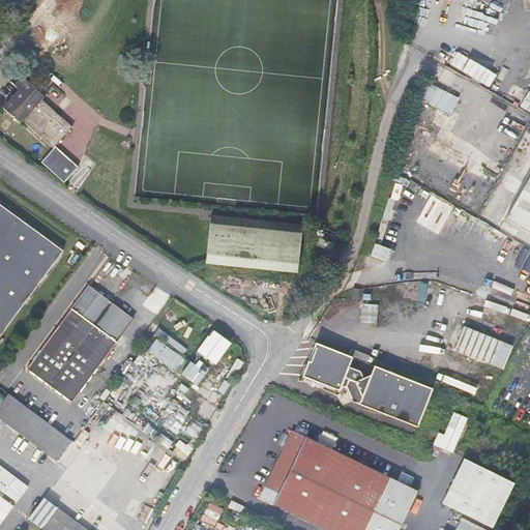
[(0,0),(0,12),(10,2),(7,0),(0,0)]
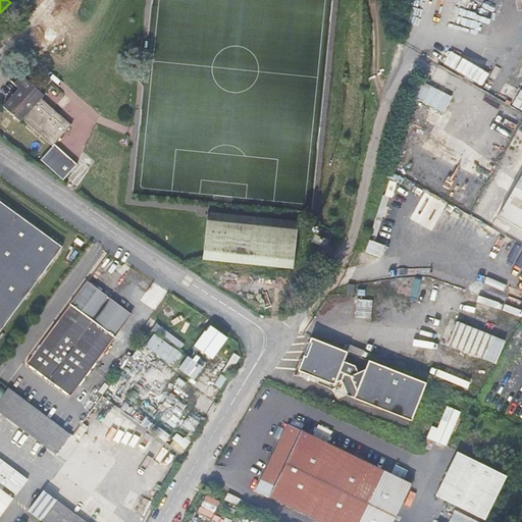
[(444,63),(481,86),(488,73),(450,52),(444,63)]
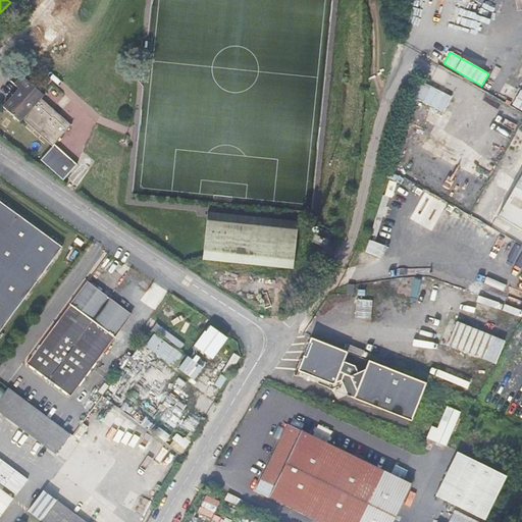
[(23,72),(18,77),(23,83),(20,86),(4,104),(19,118),(21,115),(51,142),(38,156),(60,177),(74,162),(52,142),(70,122),(42,95),(44,92),(23,72)]
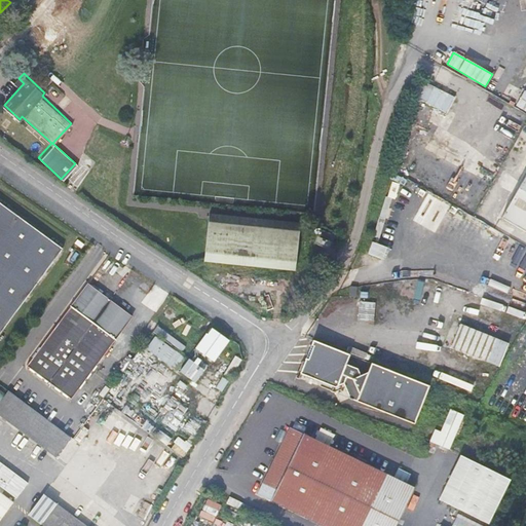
[(24,83),(19,78),(15,81),(21,86),(24,83)]
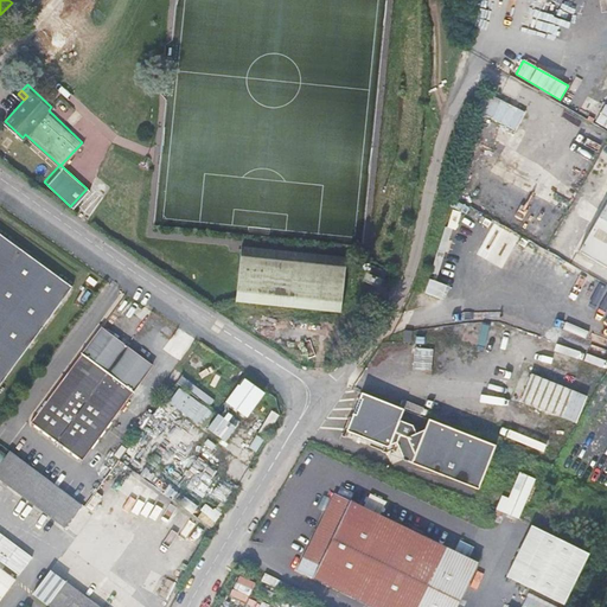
[(477,112),(516,132),(524,113),(486,93),(477,112)]
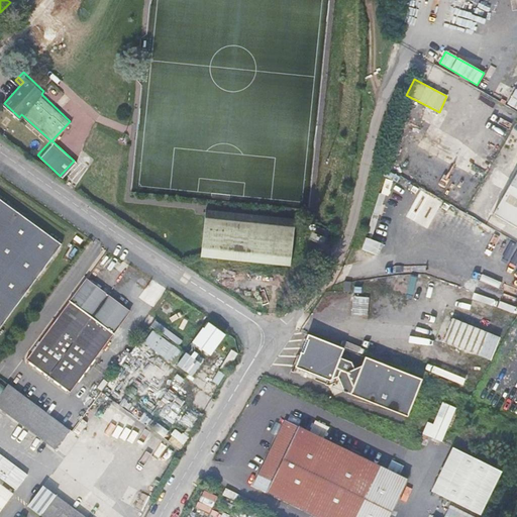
[(516,88),(512,86),(504,101),(516,107),(516,88)]
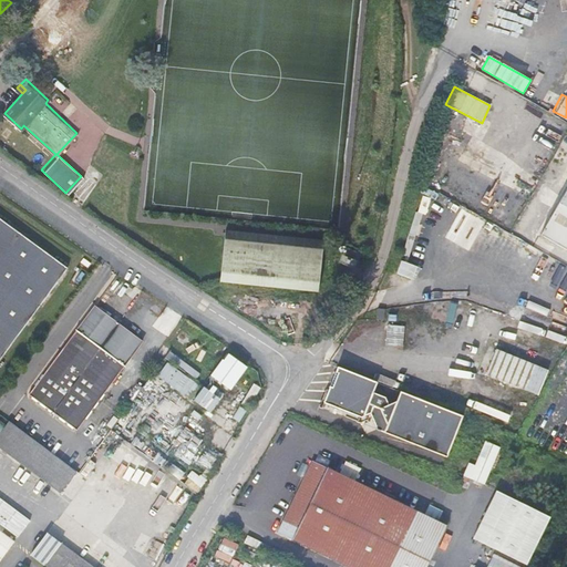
[(566,188),(540,236),(566,250),(566,188)]
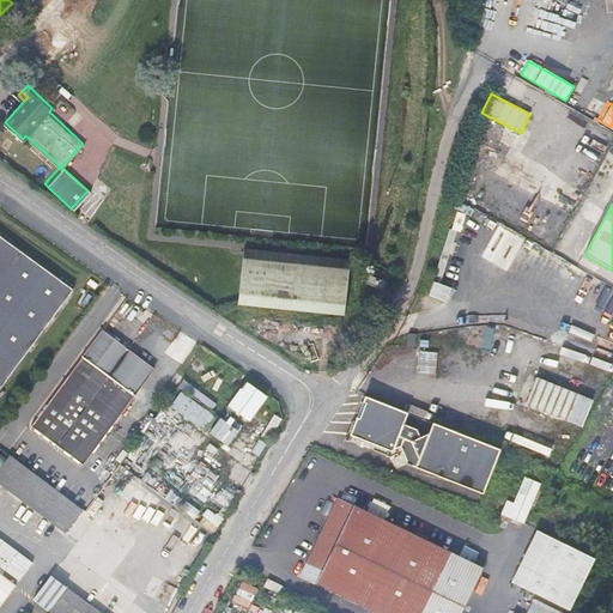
[(0,388),(76,287),(0,231),(0,388)]
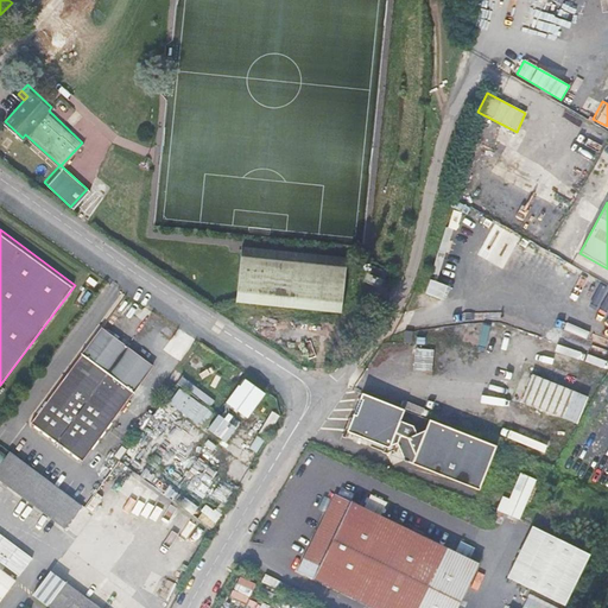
[(347,258),(242,247),(236,302),(342,314),(347,258)]
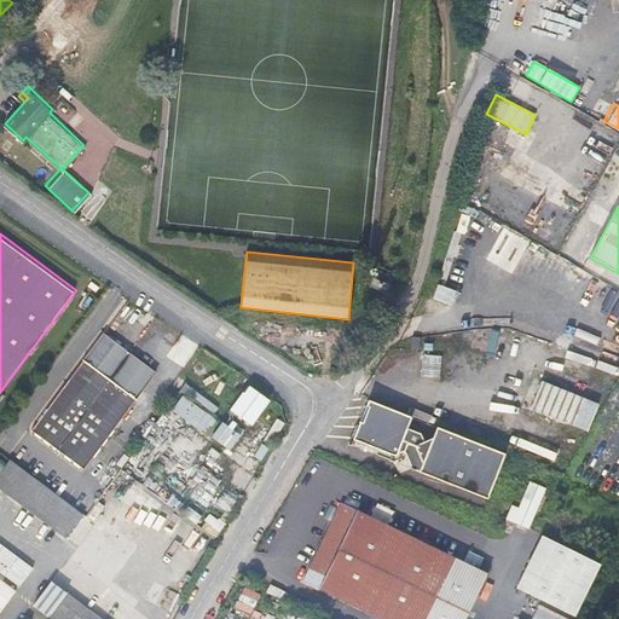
[(377,278),(392,284),(394,278),(380,272),(377,278)]
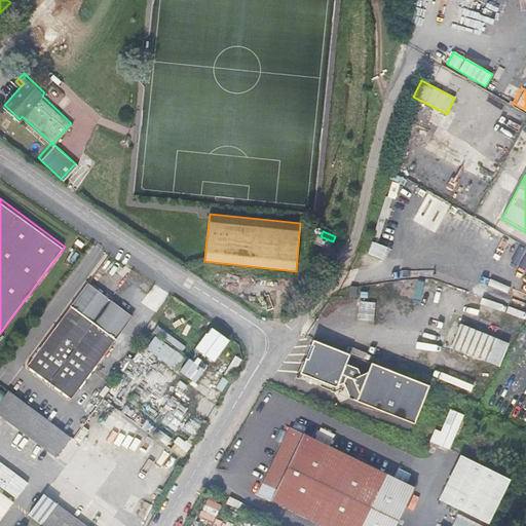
[(75,243),(81,248),(84,245),(77,239),(75,243)]
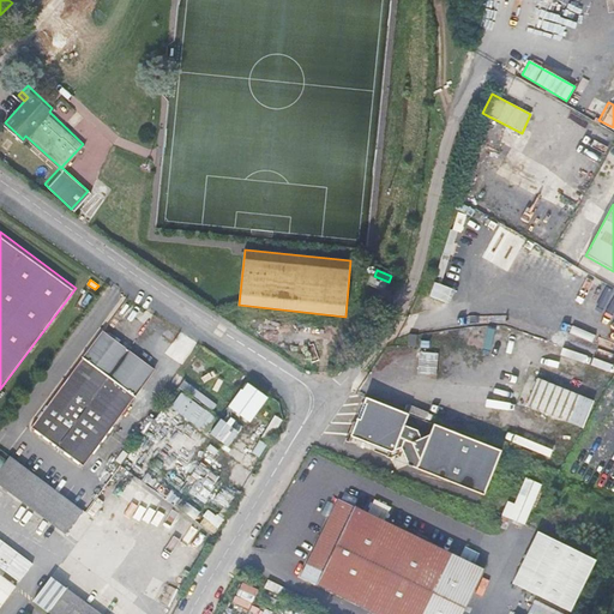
[(447,301),(453,288),(435,281),(429,295),(447,301)]
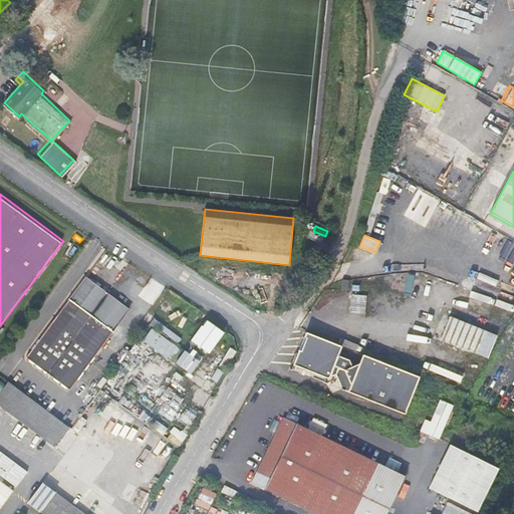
[(69,299),(26,357),(69,391),(113,332),(112,331),(129,308),(87,278),(70,300),(69,299)]
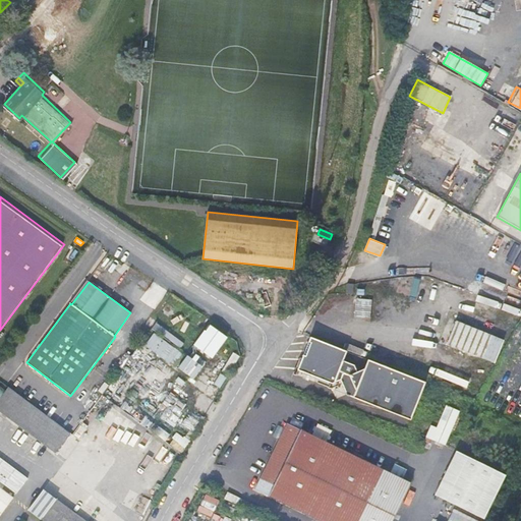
[(162,298),(167,290),(155,282),(150,291),(162,298)]
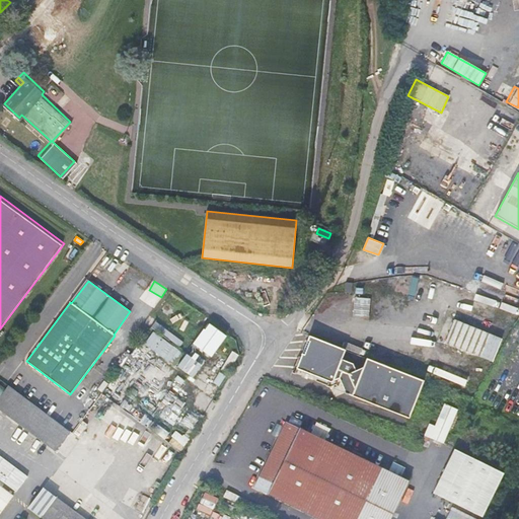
[(353,315),(368,317),(370,299),(355,298),(353,315)]
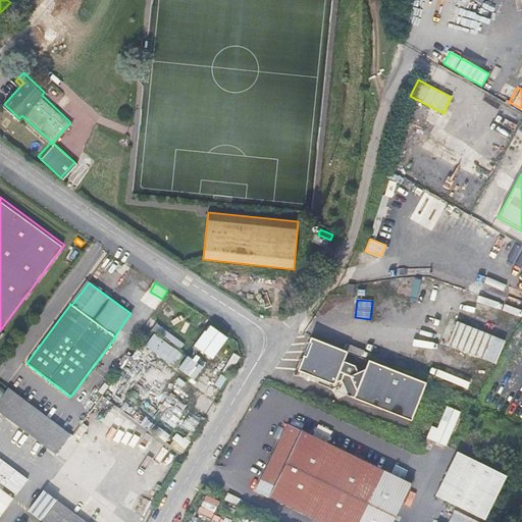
[(448,345),(494,364),(504,341),(457,322),(448,345)]
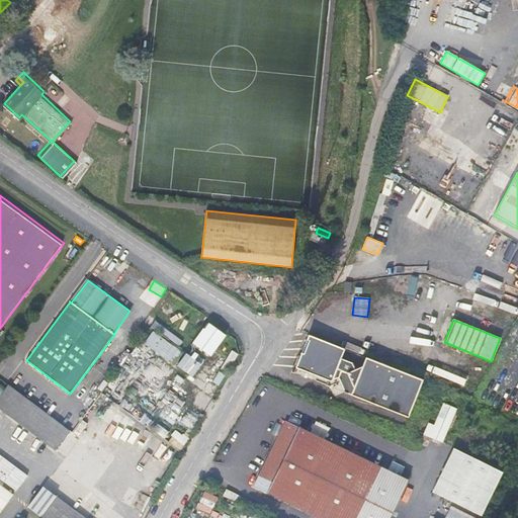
[(206,321),(193,344),(213,356),(227,333),(206,321)]
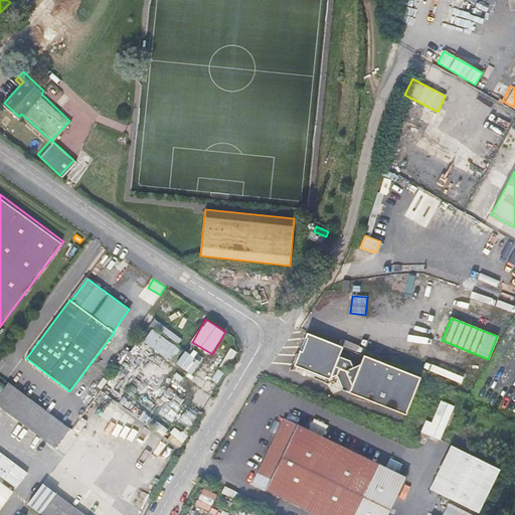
[(144,340),(191,375),(201,361),(154,327),(144,340)]
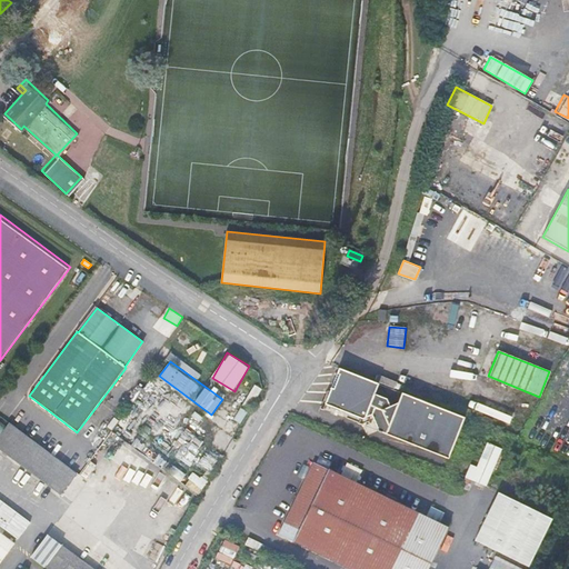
[(325,405),(360,418),(365,418),(375,395),(378,385),(338,369),(325,405)]
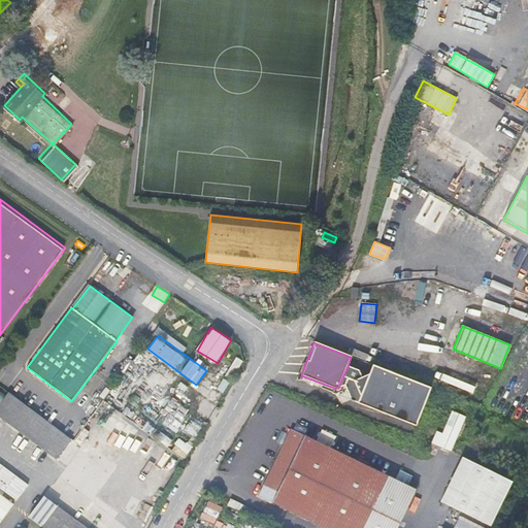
[(359,370),(348,366),(338,388),(334,388),(332,393),(335,394),(342,391),(343,386),(344,386),(352,400),(416,426),(431,388),(372,365),(369,373),(361,377),(359,370)]
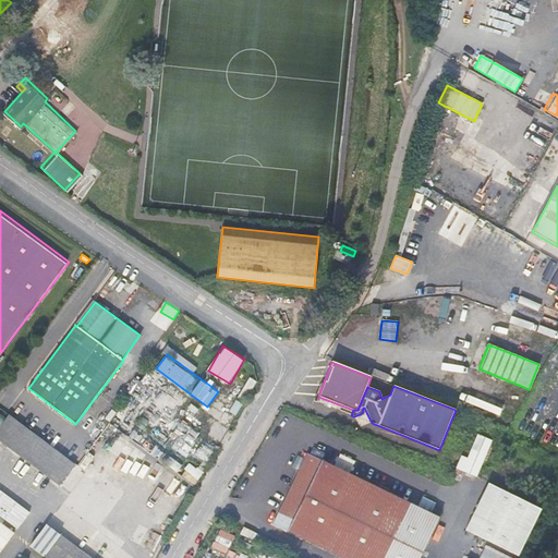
[(0,441),(59,485),(75,464),(9,414),(7,419),(0,426),(0,441)]
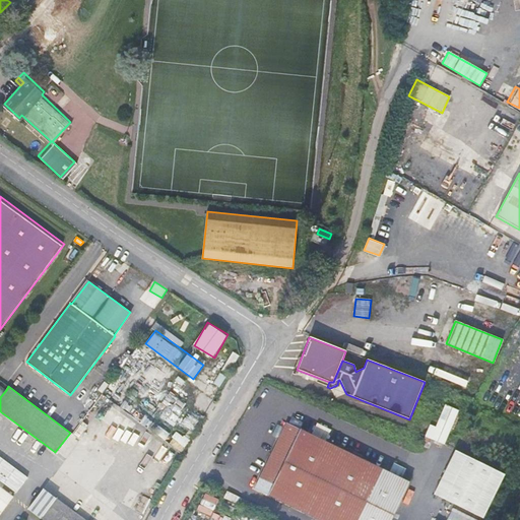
[(448,402),(442,414),(456,421),(459,419),(461,415),(458,407),(448,402)]
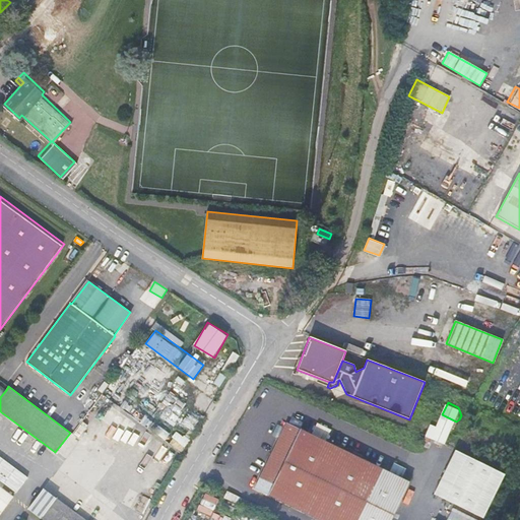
[(456,421),(442,414),(438,424),(432,421),(421,442),(428,445),(433,435),(445,440),(452,425),(456,421)]
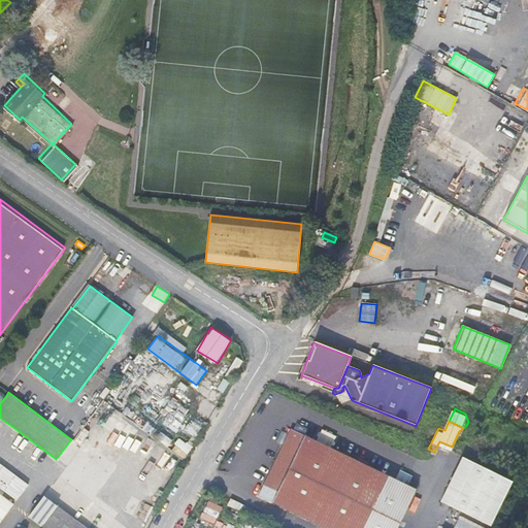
[(292,431),(262,495),(327,527),(397,527),(416,491),(407,487),(413,477),(400,471),(395,482),(327,449),(333,435),(320,429),(314,442),(292,431)]
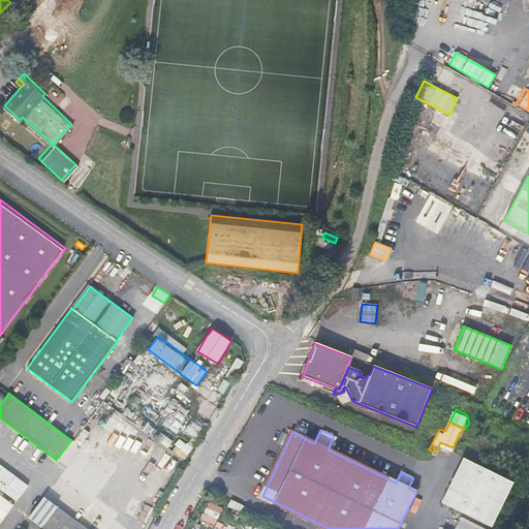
[(187,458),(192,447),(180,440),(174,450),(187,458)]
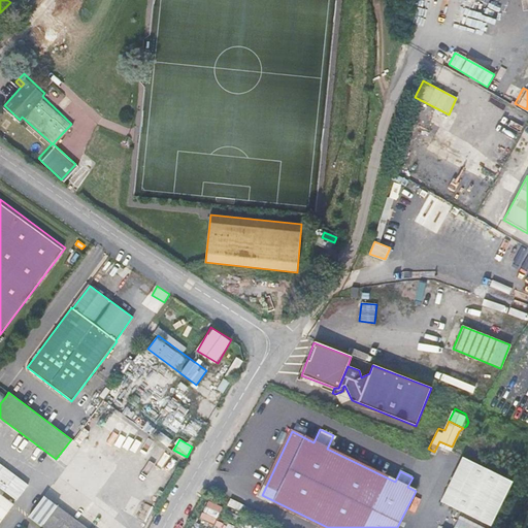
[(441,502),(490,526),(512,482),(462,458),(441,502)]
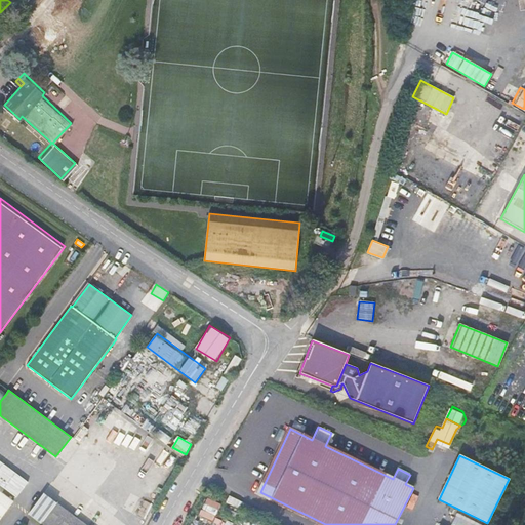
[(0,520),(13,501),(0,490),(0,520)]
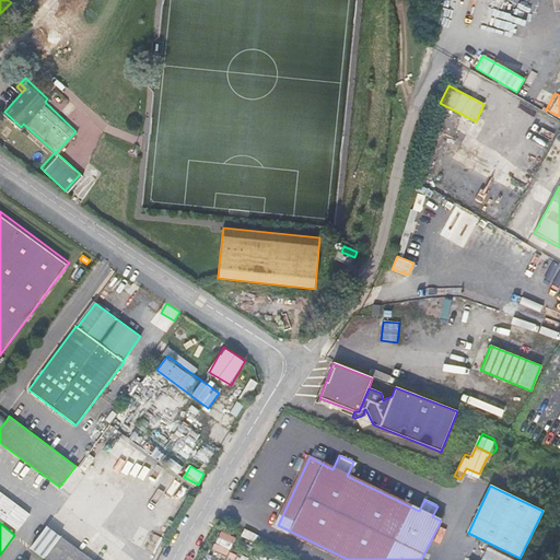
[(31,548),(46,559),(77,559),(82,553),(47,527),(31,548)]
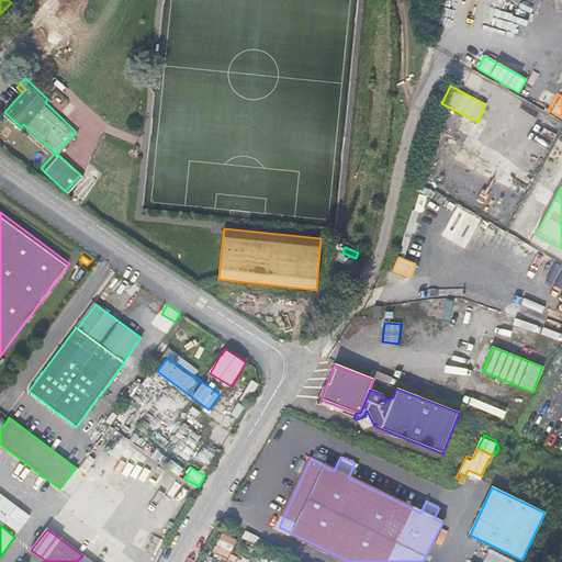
[(247,531),(244,539),(257,546),(260,538),(247,531)]
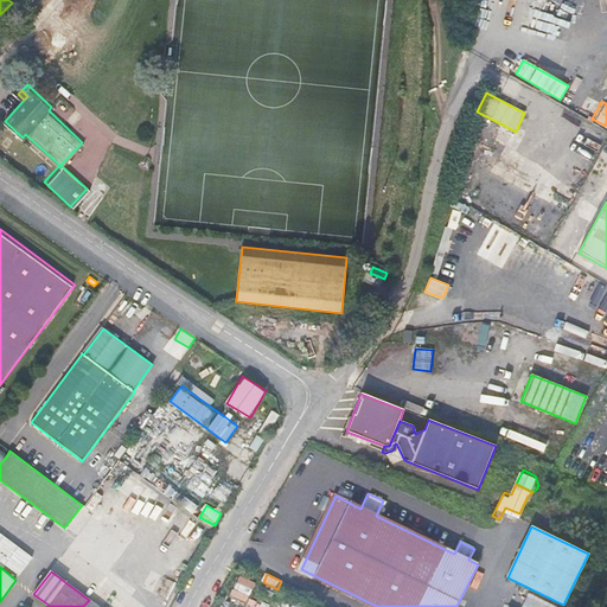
[(281,581),(278,589),(292,595),(295,588),(281,581)]
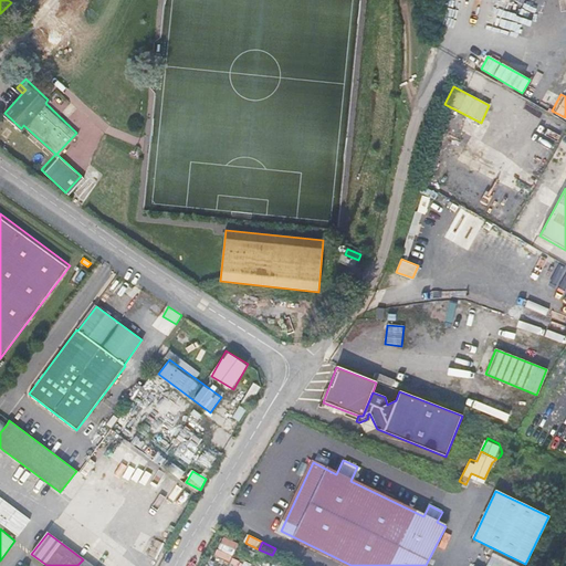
[(519,565),(492,555),(486,565),(519,565)]
